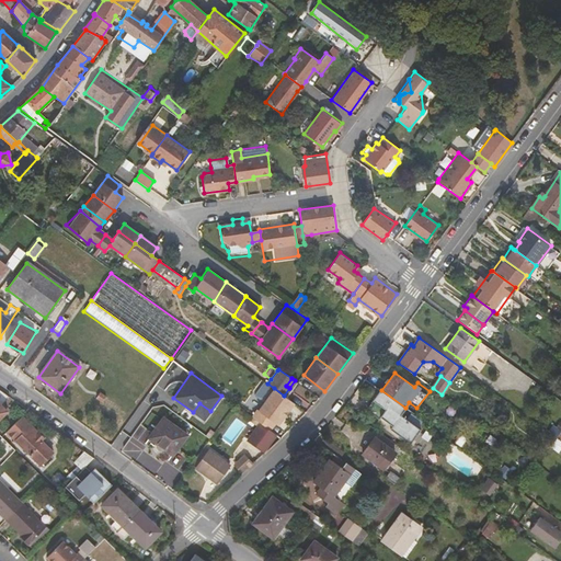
[(284,396),(274,388),(258,410),(256,410),(251,416),(270,430),(275,423),(277,425),(294,402),(284,396)]
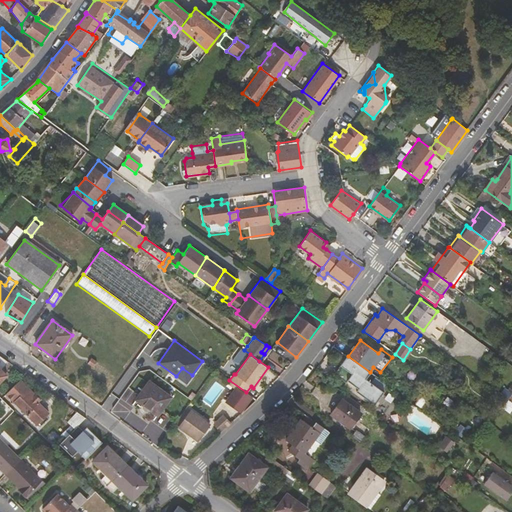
[(370,372),(348,356),(347,355),(334,373),(345,382),(347,380),(357,388),(355,391),(374,404),(375,402),(383,391),(365,378),(370,372)]
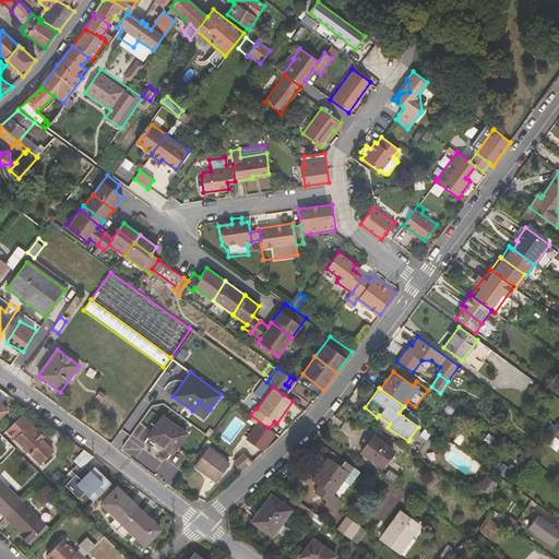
[(1,405),(9,395),(0,389),(0,417),(8,409),(1,405)]
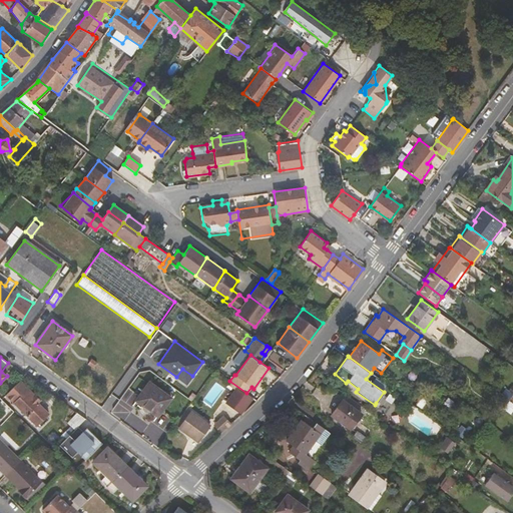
[(91,358),(87,363),(94,368),(97,363),(91,358)]
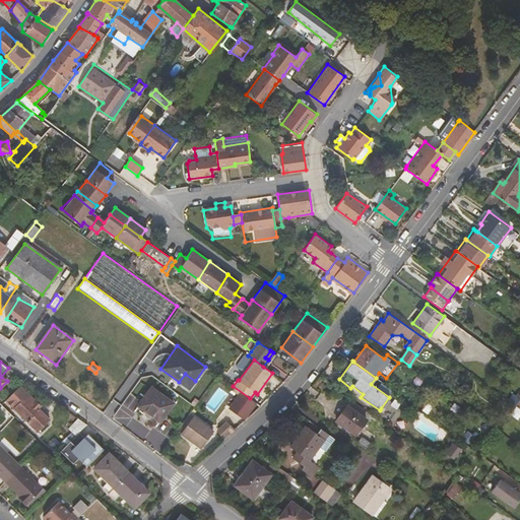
[(185,374),(179,382),(189,390),(195,381),(185,374)]
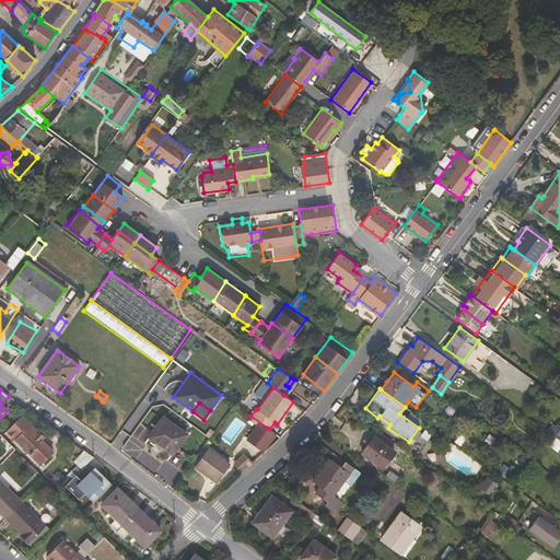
[(41,464),(53,452),(36,435),(39,433),(21,416),(7,431),(22,446),(41,464)]
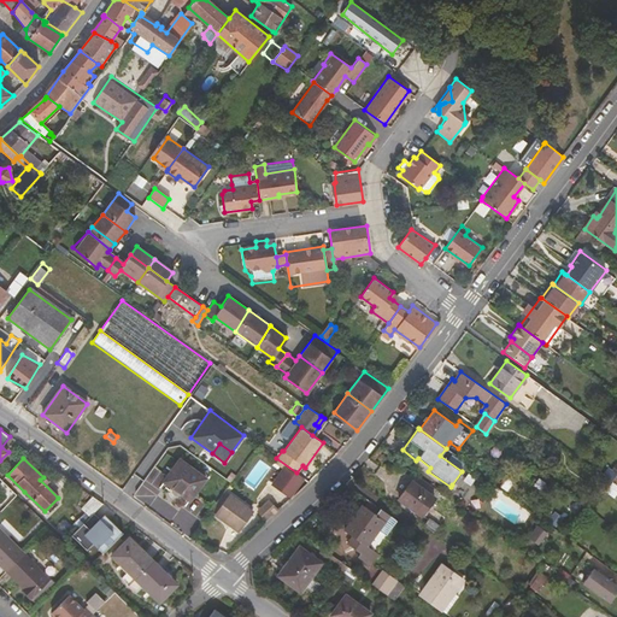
[(416,460),(413,463),(451,492),(454,487),(452,485),(451,487),(428,471),(430,468),(418,458),(416,460)]
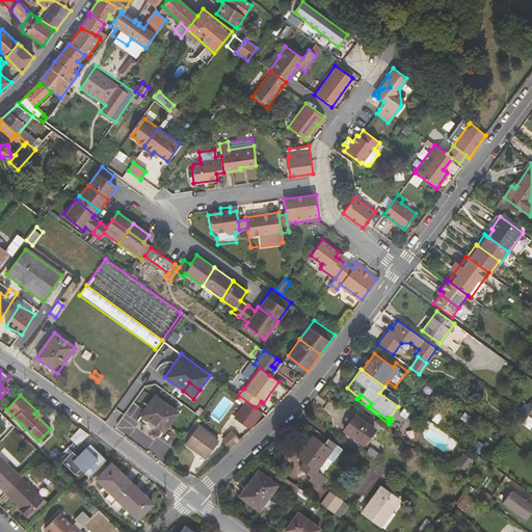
[(155,397),(140,415),(149,421),(148,422),(148,423),(148,424),(149,425),(152,427),(153,427),(154,427),(155,427),(155,426),(163,431),(177,413),(155,397)]
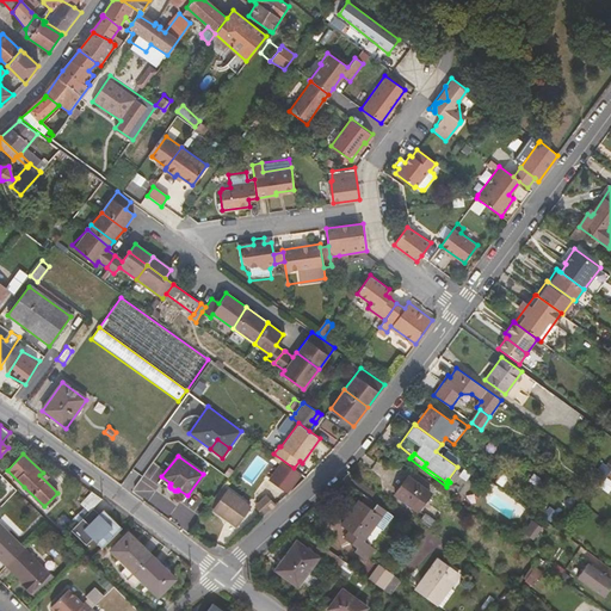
[(298,474),(282,461),(267,480),(285,493),(298,474)]
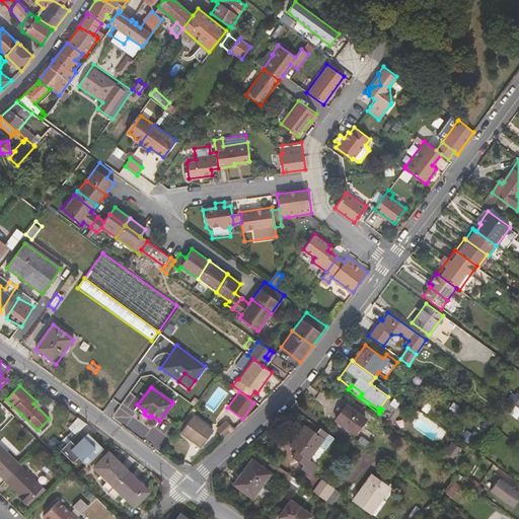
[(346,405),(335,421),(354,434),(365,419),(346,405)]
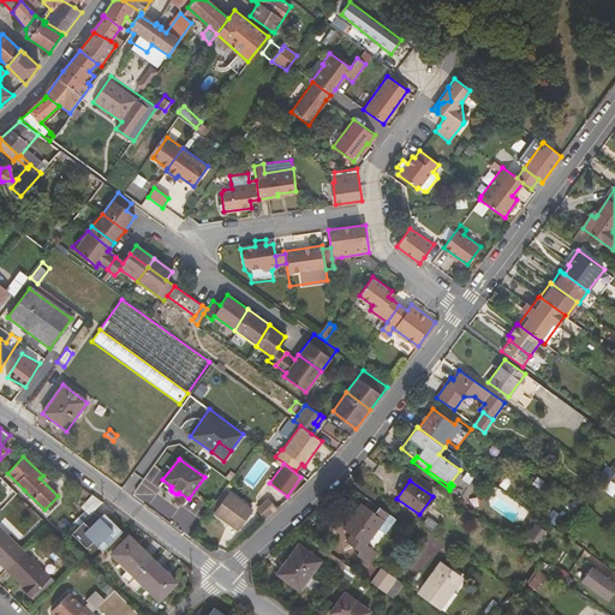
[(210,509),(215,513),(238,530),(251,511),(228,494),(224,490),(210,509)]
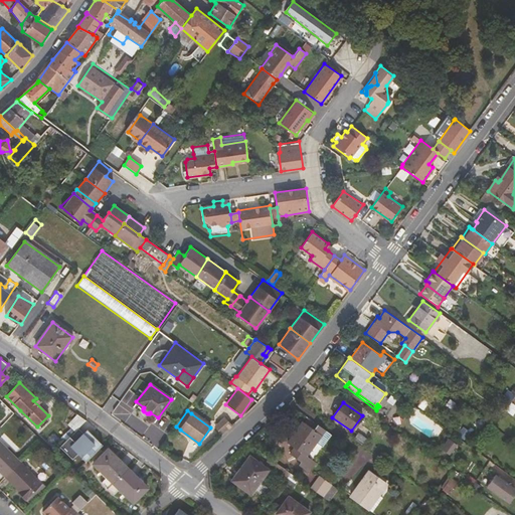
[(67,424),(74,432),(78,428),(87,420),(77,414),(67,424)]
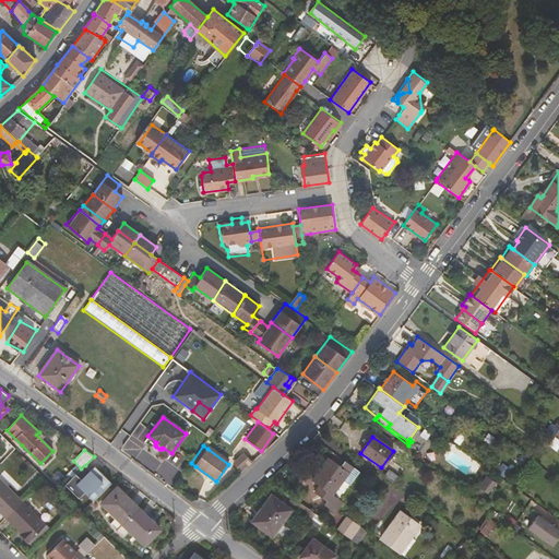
[(244,455),(233,465),(240,474),(251,463),(244,455)]
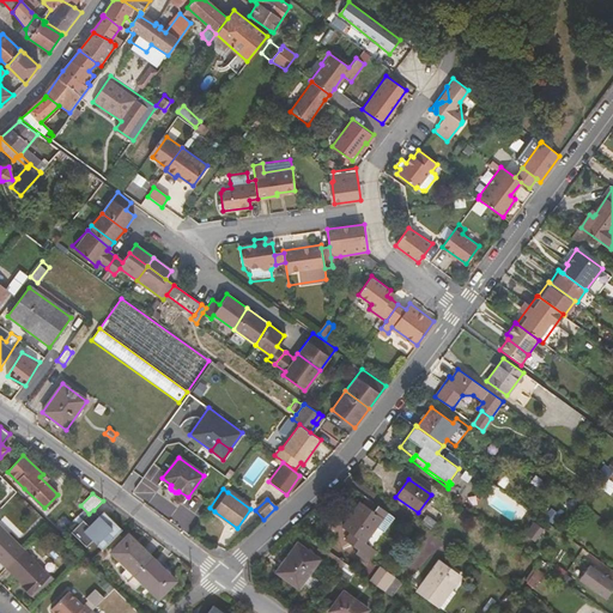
[(353,536),(349,544),(364,554),(371,546),(365,542),(383,519),(360,502),(343,527),(350,533),(353,536)]
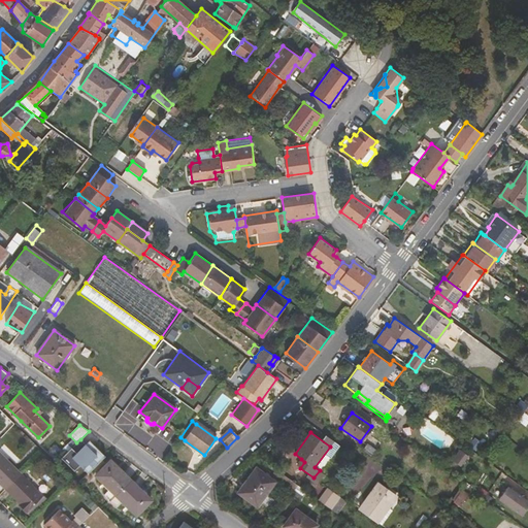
[(71,449),(72,451),(65,458),(76,469),(79,465),(83,468),(88,463),(94,468),(105,456),(94,444),(91,448),(89,444),(88,447),(86,444),(80,439),(76,442),(71,449)]
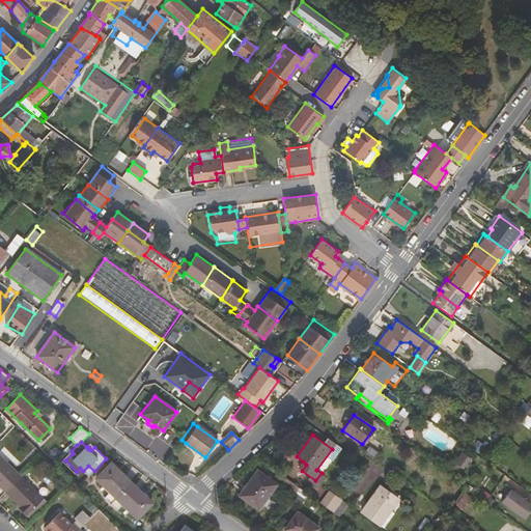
[(73,453),(72,451),(63,458),(65,460),(73,453)]
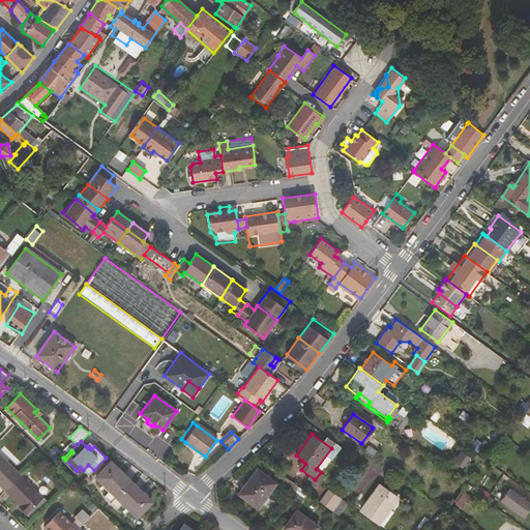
[(463,468),(470,458),(462,451),(454,462),(463,468)]
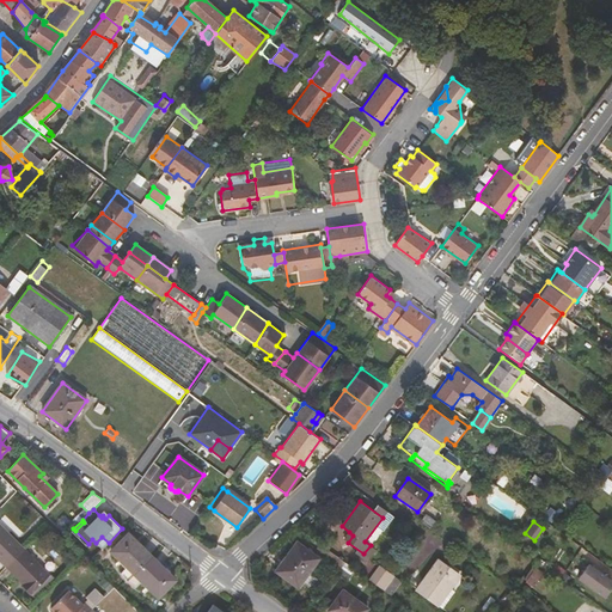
[(23,549),(0,525),(0,557),(7,565),(23,549)]
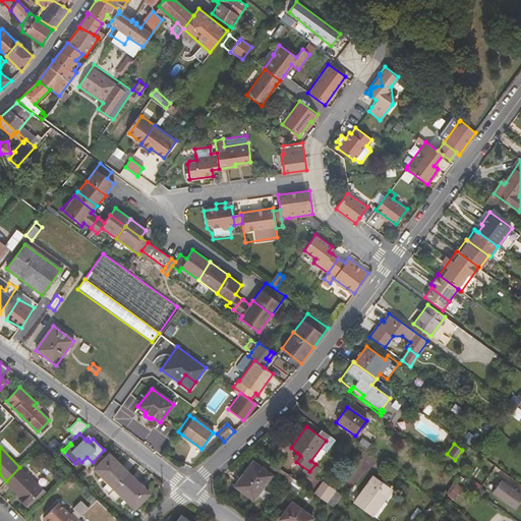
[(95,469),(114,488),(128,474),(109,455),(95,469)]
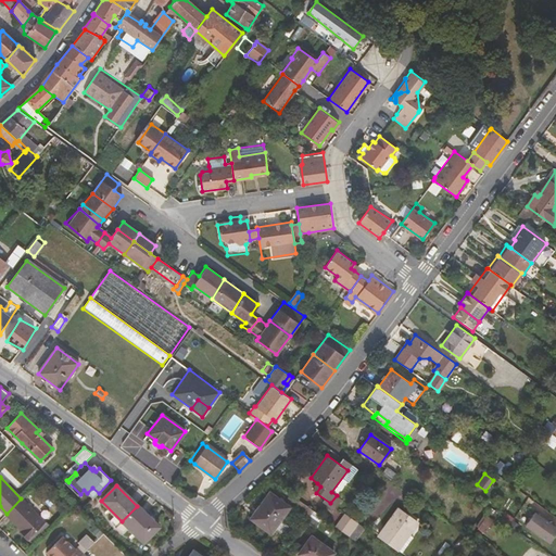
[(92,488),(87,493),(93,498),(99,493),(92,488)]
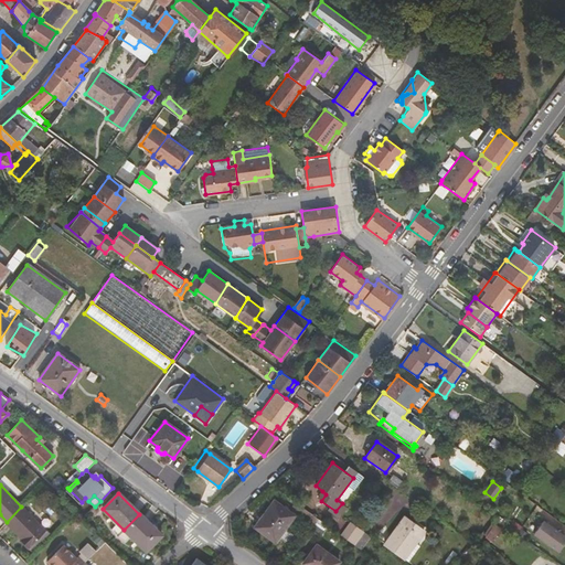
[(274,501),(255,526),(275,542),(295,515),(274,501)]
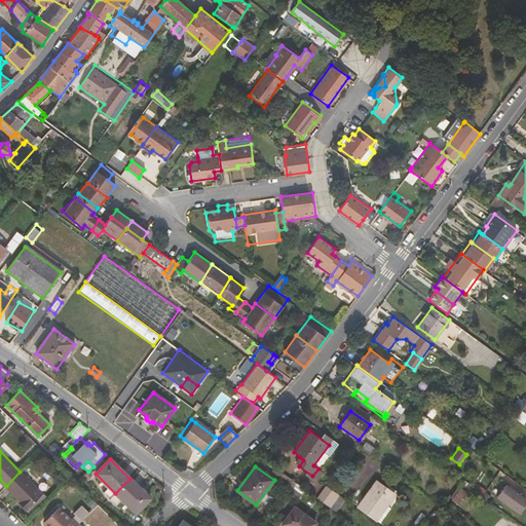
[(6,486),(4,487),(16,500),(19,498),(28,508),(42,493),(20,472),(6,486)]
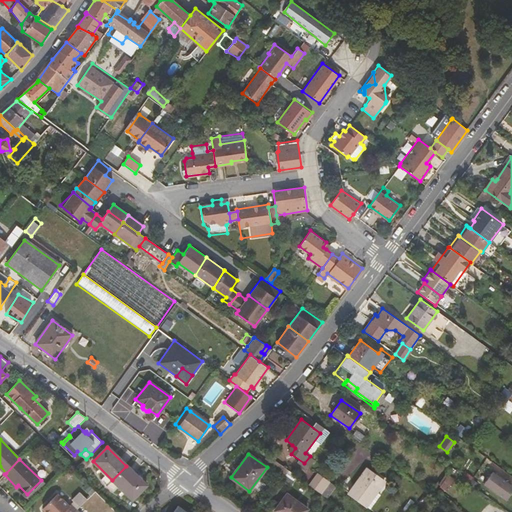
[(112,480),(133,500),(147,486),(126,466),(112,480)]
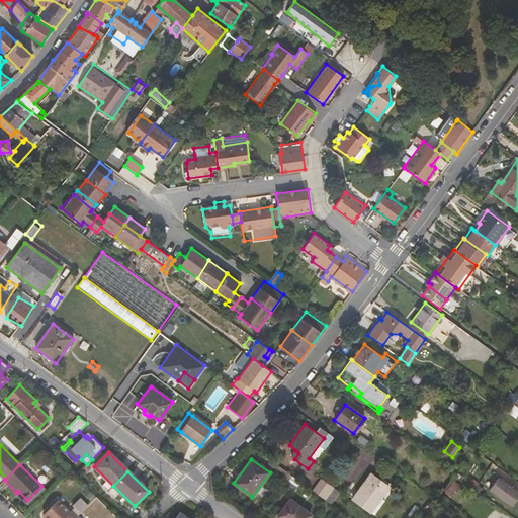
[(298,480),(291,475),(286,481),(293,486),(298,480)]
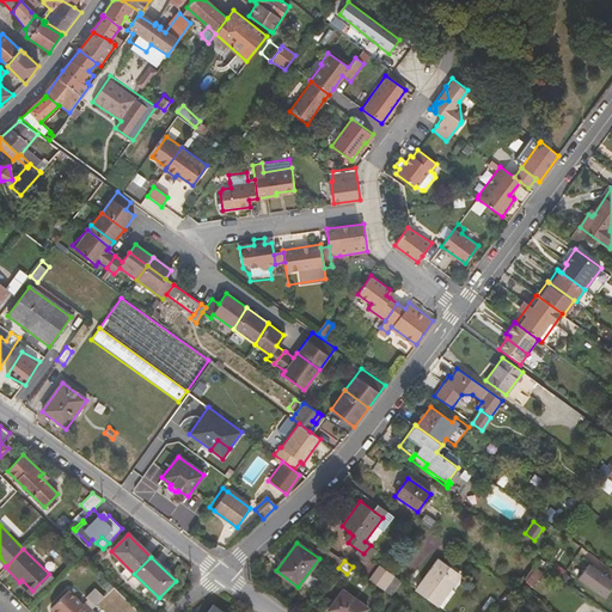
[(439,561),(417,592),(438,607),(442,611),(454,593),(450,589),(456,581),(448,575),(452,570),(439,561)]
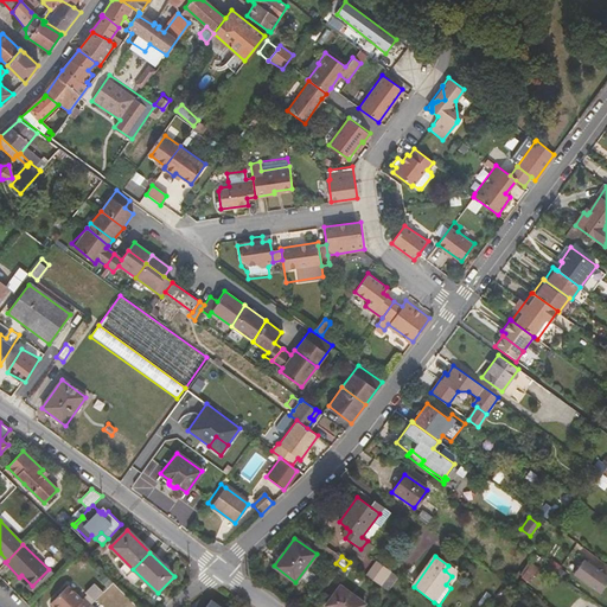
[(391,570),(377,560),(366,575),(381,586),(391,570)]
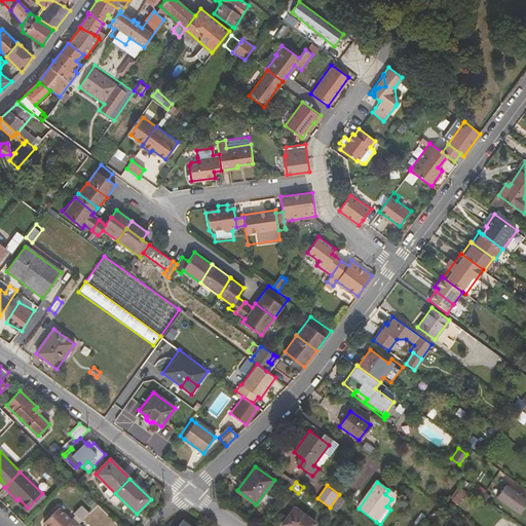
[(497,498),(520,515),(525,505),(525,500),(505,486),(497,498)]
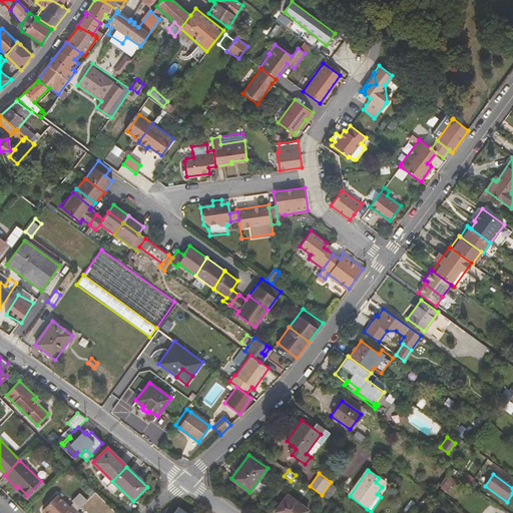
[(376,482),(382,487),(385,483),(379,478),(376,482)]
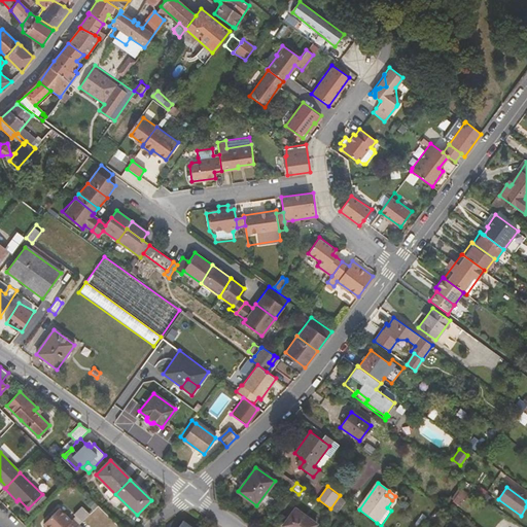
[(16,501),(26,511),(28,508),(19,499),(16,501)]
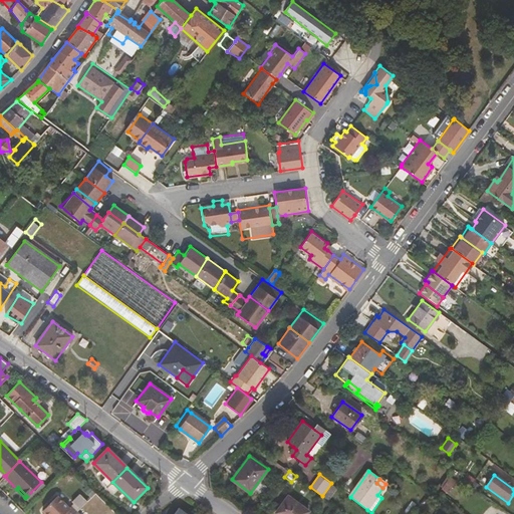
[(289,492),(276,509),(283,513),(303,513),(309,507),(289,492)]
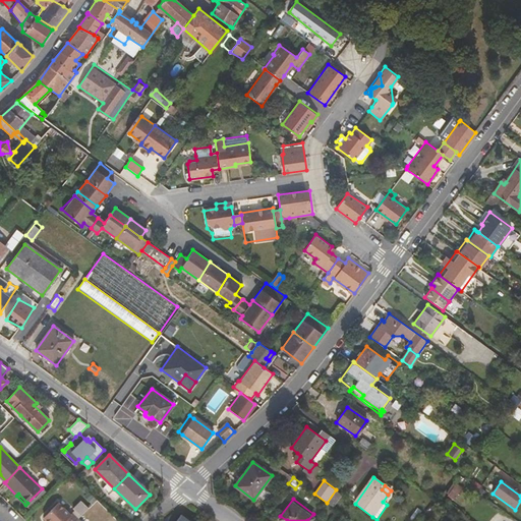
[(74,520),(76,519),(70,513),(69,515),(56,502),(42,516),(47,520),(74,520)]
